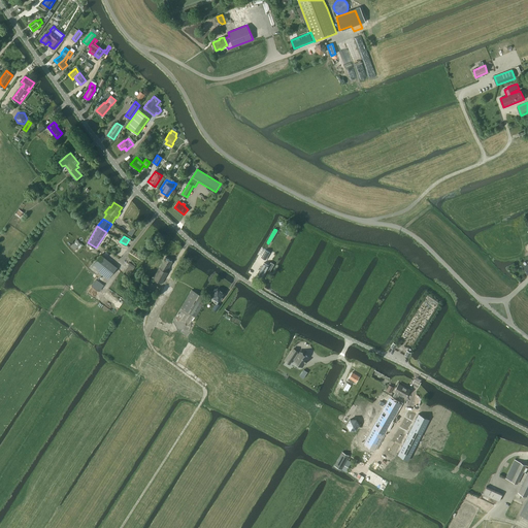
[(76,240),(70,246),(73,249),(79,242),(76,240)]
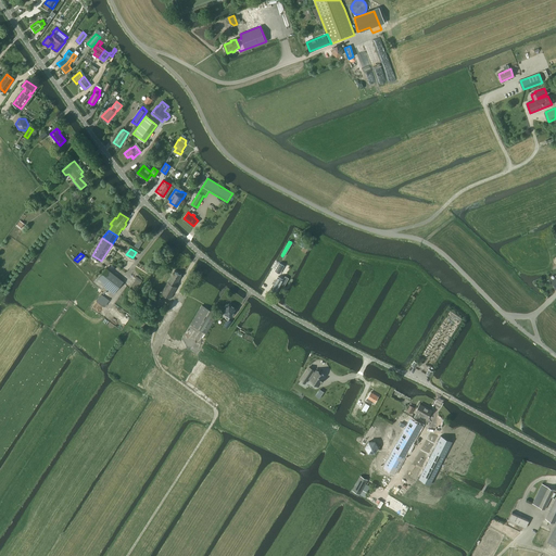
[(279,263),(275,270),(277,272),(280,273),(285,266),(281,264),(279,263)]
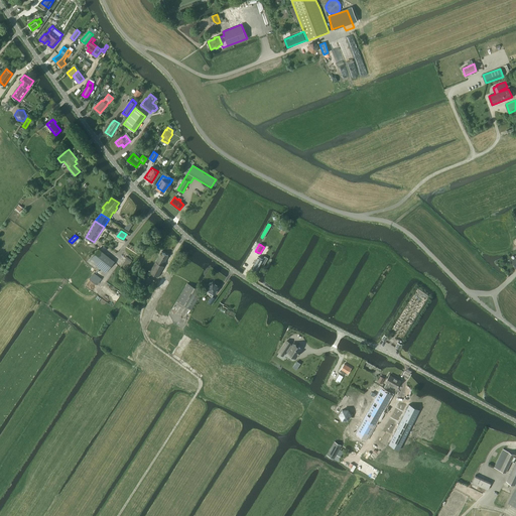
[(99,249),(90,260),(106,272),(114,262),(99,249)]
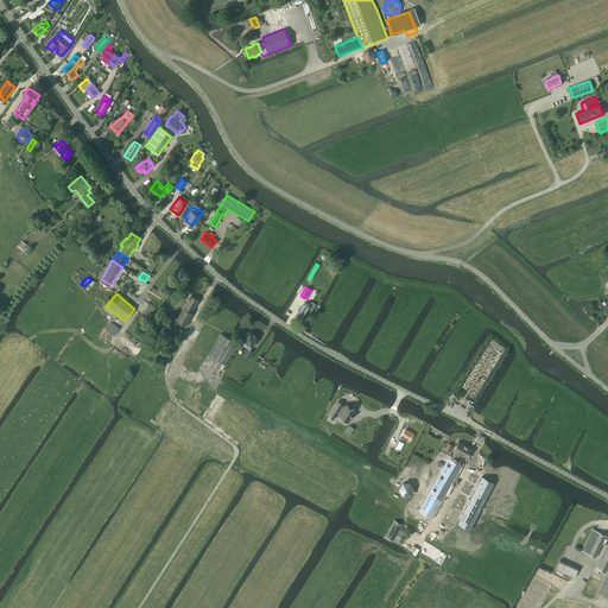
[(194,314),(191,312),(194,309),(192,309),(194,306),(195,306),(198,301),(190,296),(183,308),(184,308),(177,321),(187,327),(194,314)]
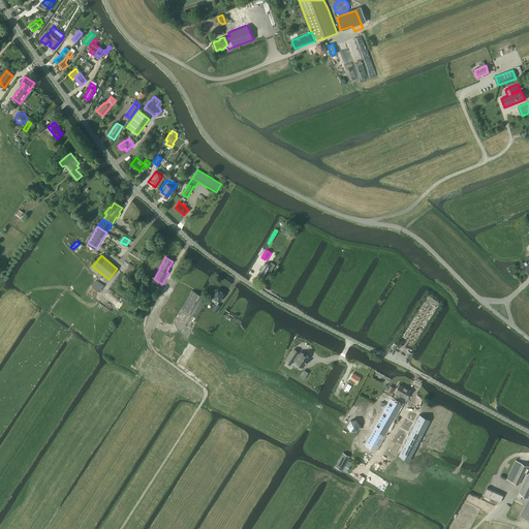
[(131,266),(126,272),(130,275),(134,269),(135,268),(129,262),(128,263),(131,266)]
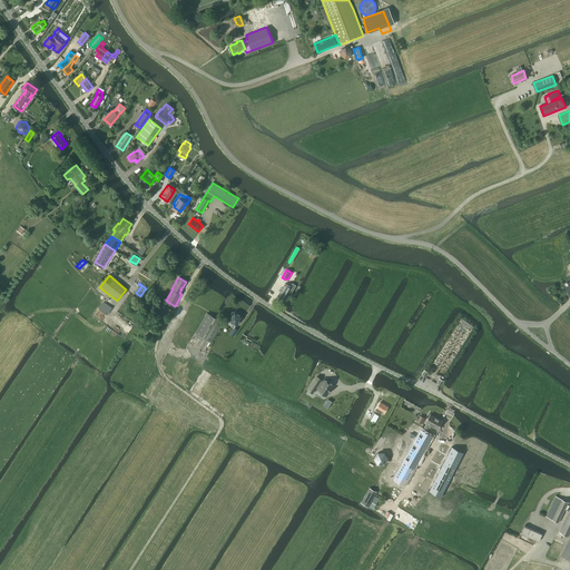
[(291,286),(285,284),(278,295),(284,298),(291,286)]
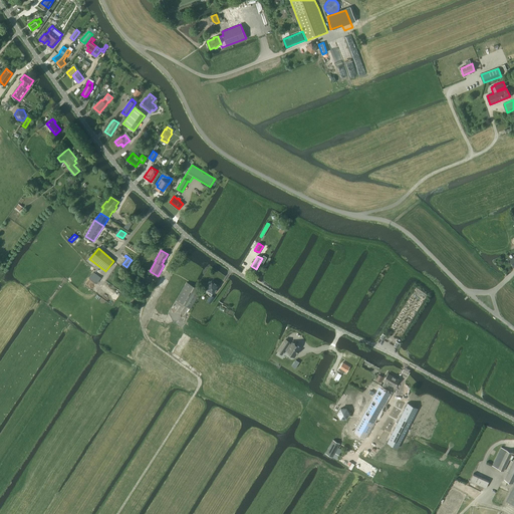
[(147,274),(144,279),(152,284),(154,281),(155,279),(147,274)]
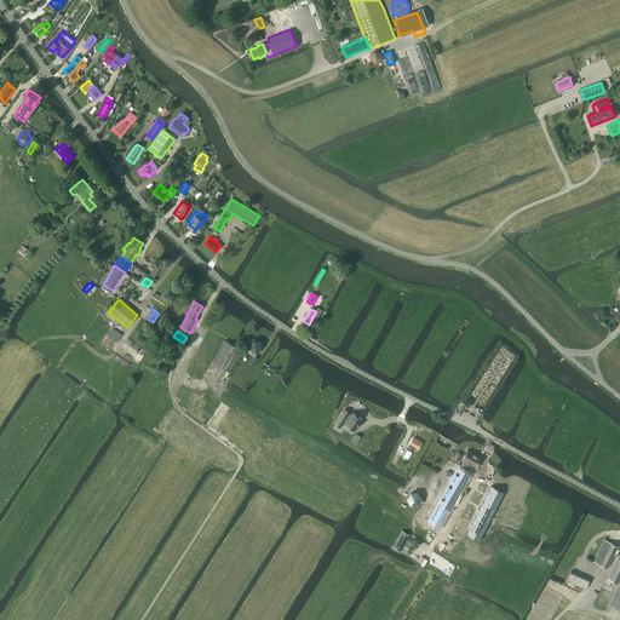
[(252,354),(254,356),(263,344),(262,344),(259,344),(260,343),(259,342),(259,340),(257,339),(256,339),(253,339),(252,339),(251,340),(251,343),(252,343),(250,349),(253,351),(252,354)]
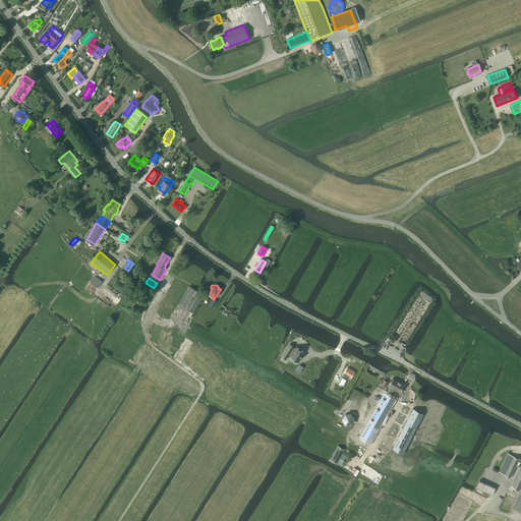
[(204,295),(189,286),(178,304),(193,312),(204,295)]
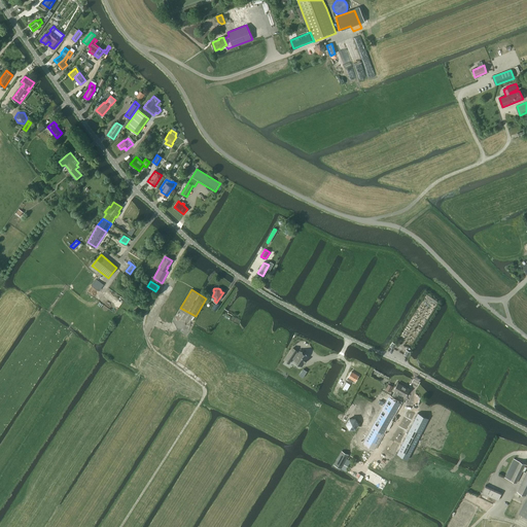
[(308,357),(300,352),(299,354),(296,352),(297,351),(293,349),(285,361),(289,364),(292,359),(294,360),(294,361),(303,366),(305,362),(305,363),(307,359),(308,357)]
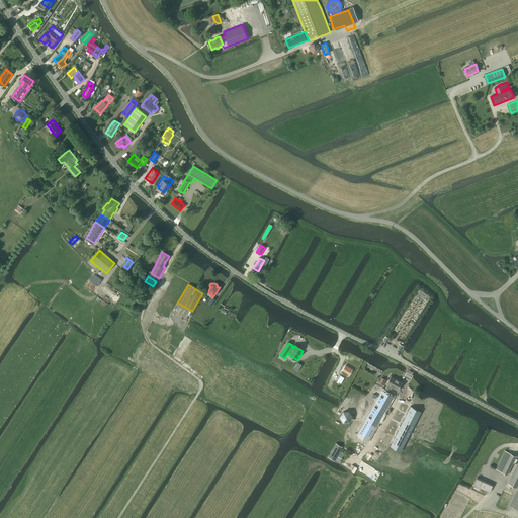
[(345,365),(341,372),(345,374),(346,372),(349,374),(353,369),(345,365)]
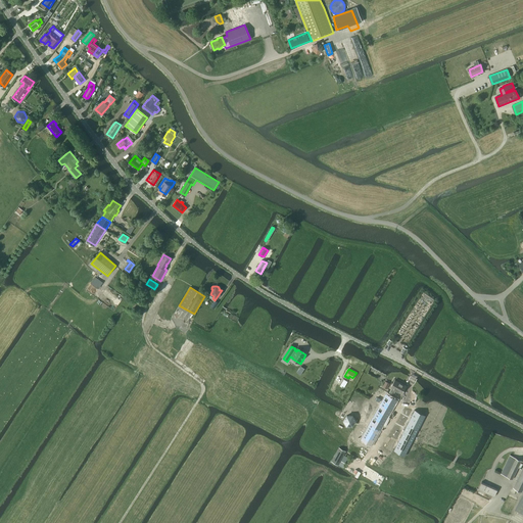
[(401,393),(402,393),(403,393),(405,391),(403,390),(407,386),(395,380),(390,387),(392,388),(389,394),(392,396),(396,390),(401,393)]
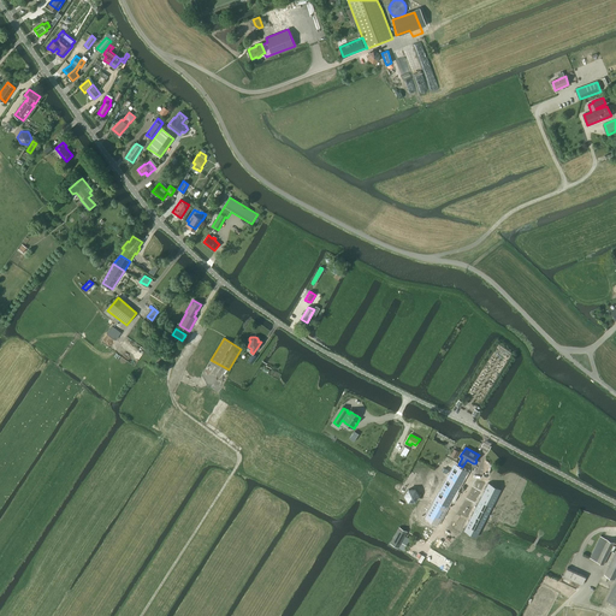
[(456,463),(436,501),(448,508),(469,471),(462,467),(458,465),(456,463)]
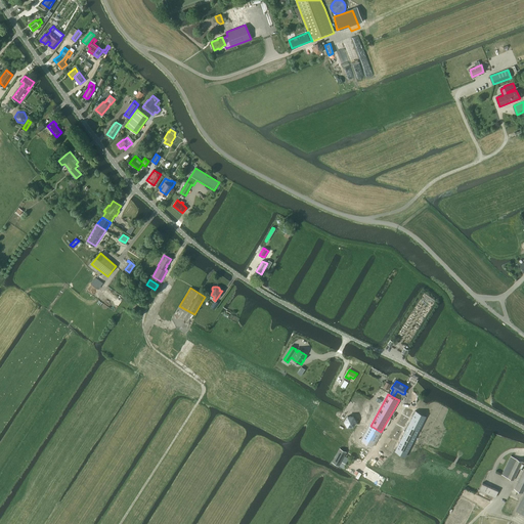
[(415,412),(409,423),(413,425),(413,426),(420,430),(424,423),(426,419),(415,412)]
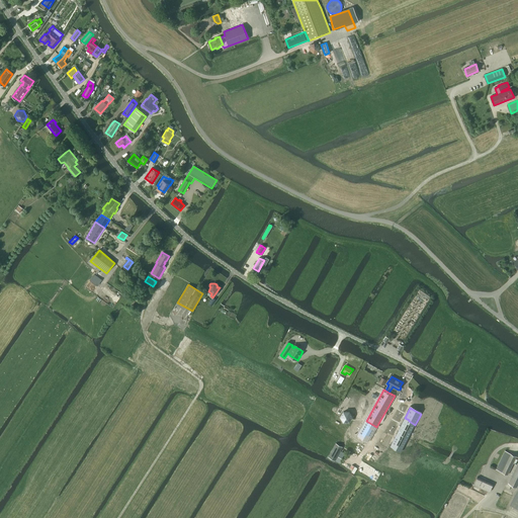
[(343,411),(341,416),(343,421),(349,421),(352,416),(349,411),(343,411)]
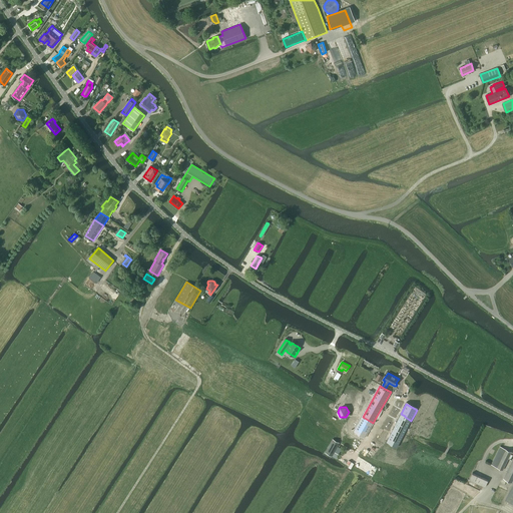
[(401,414),(398,421),(408,427),(411,421),(405,417),(405,416),(401,414)]
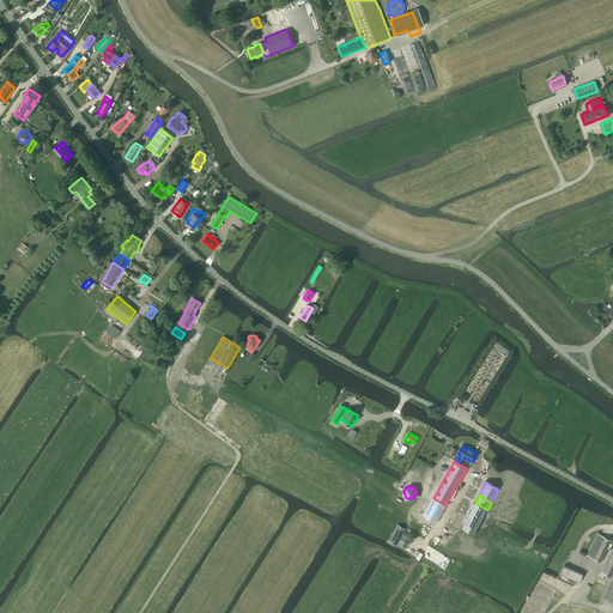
[(434,498),(424,514),(436,521),(445,505),(434,498)]
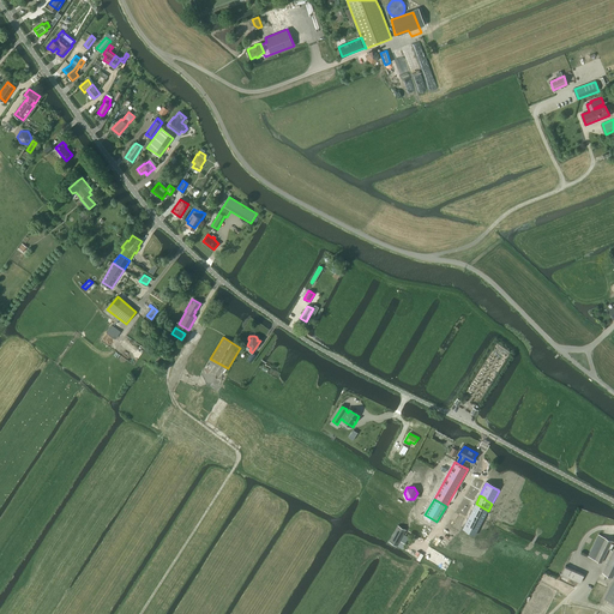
[(476,504),(471,512),(476,515),(477,513),(485,517),(488,511),(476,504)]
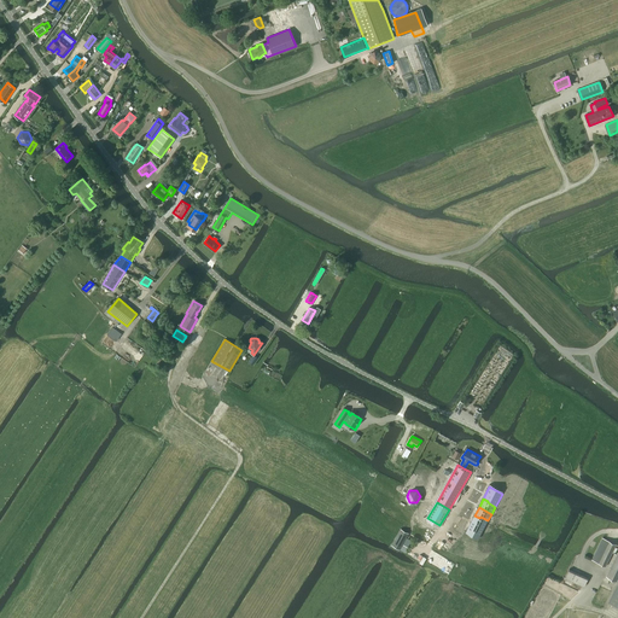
[(474,516),(468,528),(482,535),(488,520),(481,517),(479,518),(474,516)]
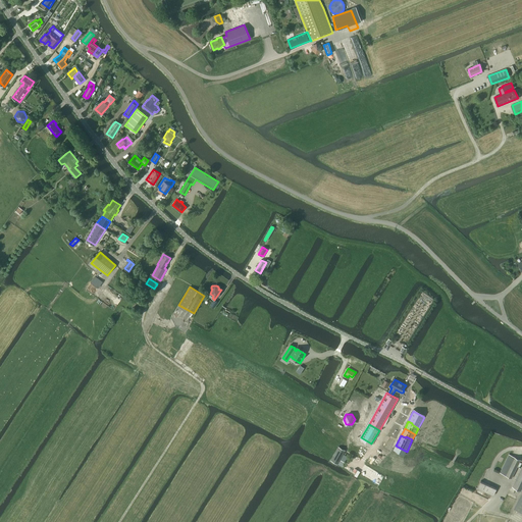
[(331,460),(337,464),(346,450),(338,447),(331,460)]
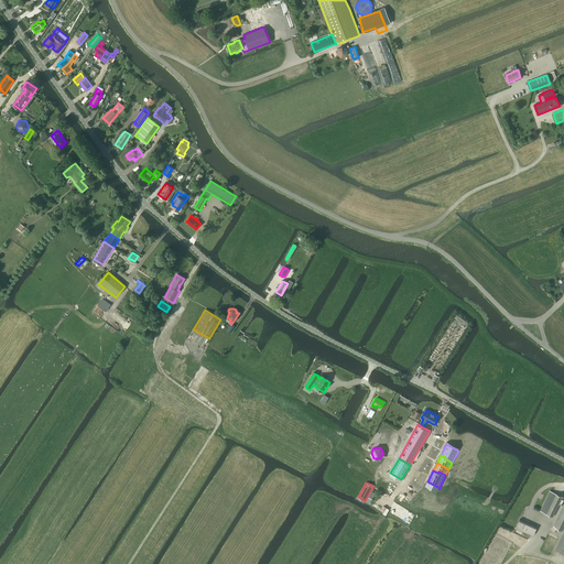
[(555,494),(550,491),(540,511),(545,513),(552,517),(562,497),(555,494)]
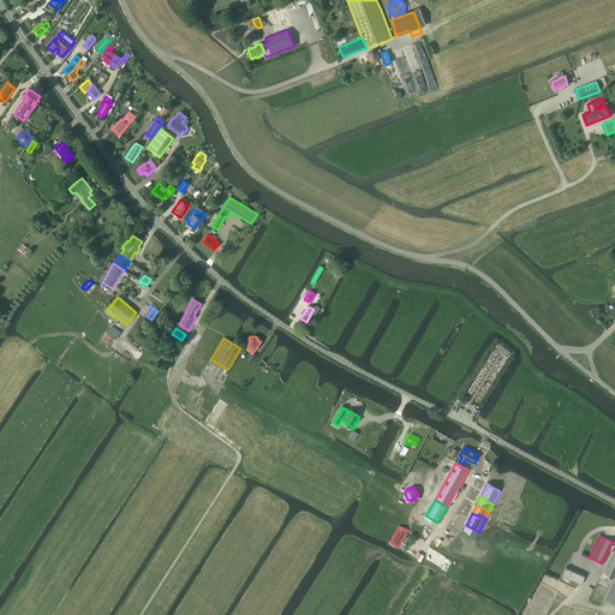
[(614,549),(603,573),(614,578),(614,574),(614,549)]
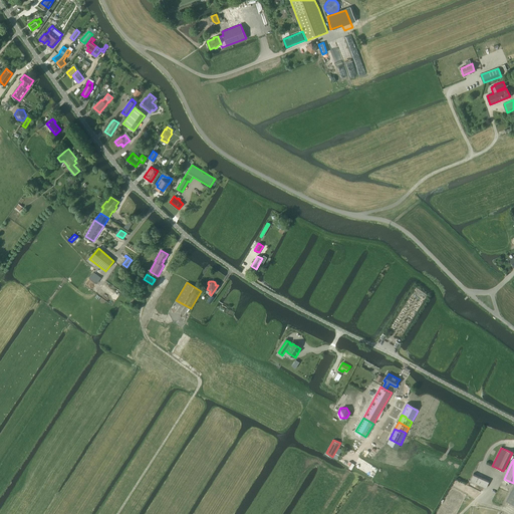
[(473,474),(470,481),(486,488),(489,481),(473,474)]
